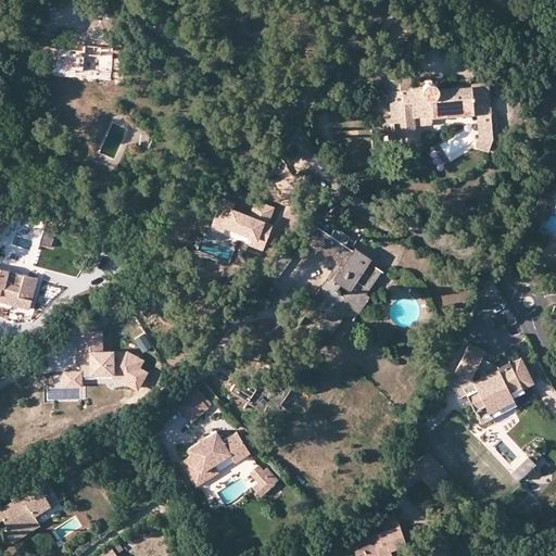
[(99,74),(112,76),(113,61),(105,60),(108,50),(85,48),(85,53),(76,52),(53,50),(53,74),(74,75),(74,72),(99,74)]
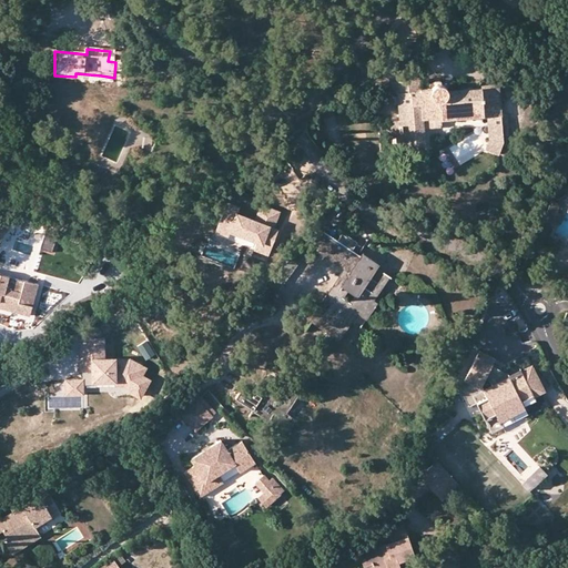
[(114,87),(114,78),(101,75),(100,85),(114,87)]
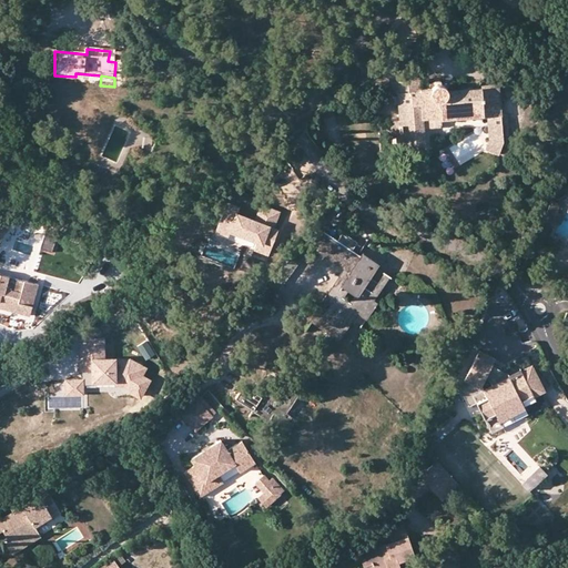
[(485,120),(498,120),(498,84),(479,85),(479,89),(444,91),(443,84),(434,81),(427,83),(427,88),(417,89),(416,78),(395,79),(396,99),(397,137),(392,137),(393,154),(419,153),(418,121),(435,121),(435,123),(485,120)]
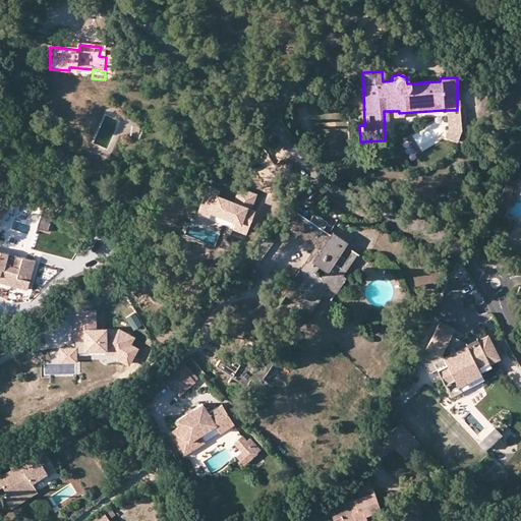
[(459,129),(457,110),(445,110),(446,126),(440,137),(451,141),(459,129)]
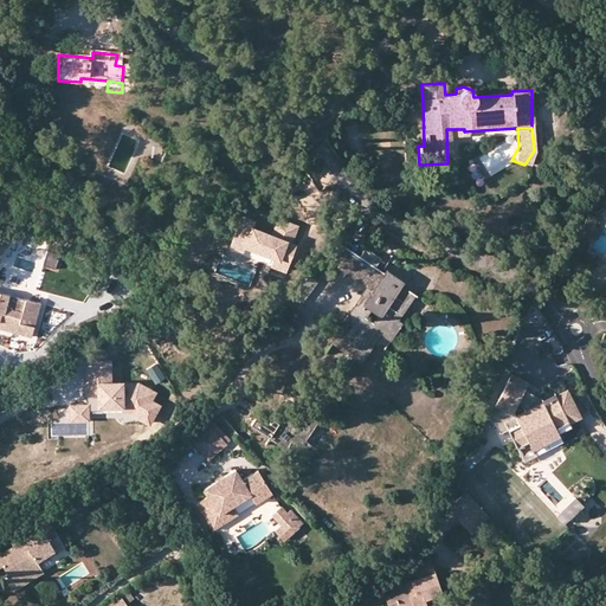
[(296,223),(278,217),(272,234),(252,226),(255,220),(240,214),(234,232),(249,238),(246,243),(275,253),(271,262),(287,268),(296,242),(290,240),(296,223)]
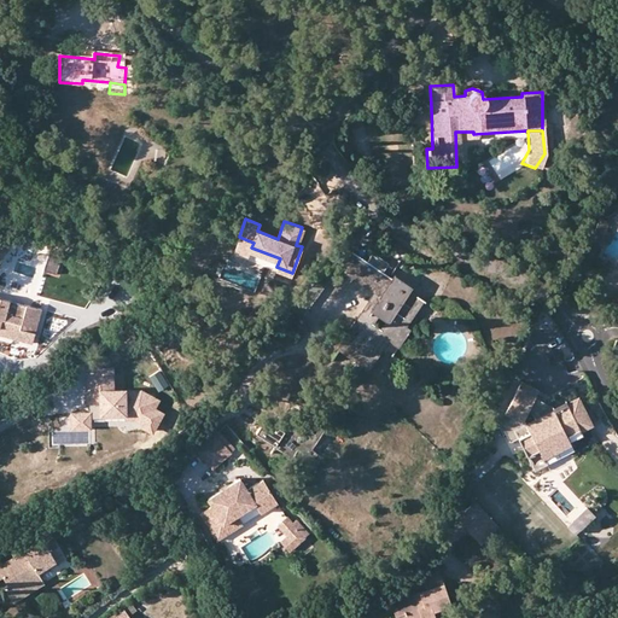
[(251,248),(254,243),(239,237),(233,251),(248,257),(251,248)]
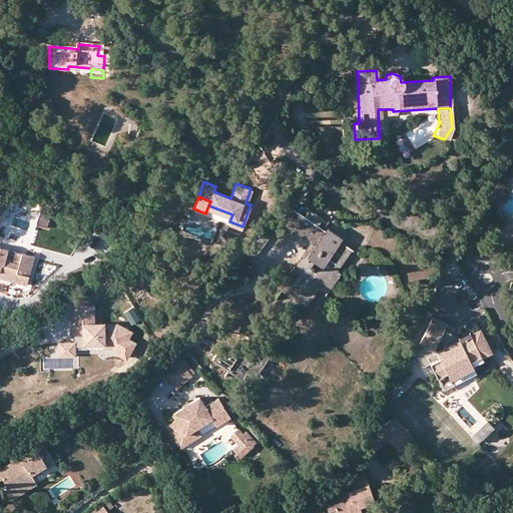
[(299,227),(309,215),(299,208),(289,221),(299,227)]
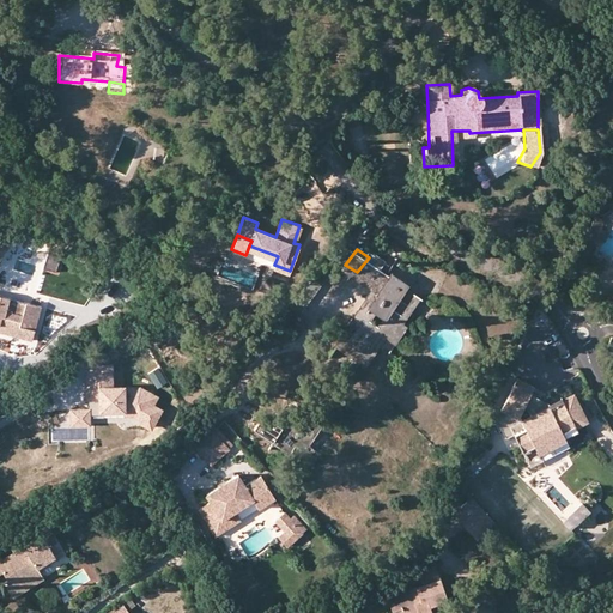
[(381,266),(369,258),(357,272),(369,280),(381,266)]
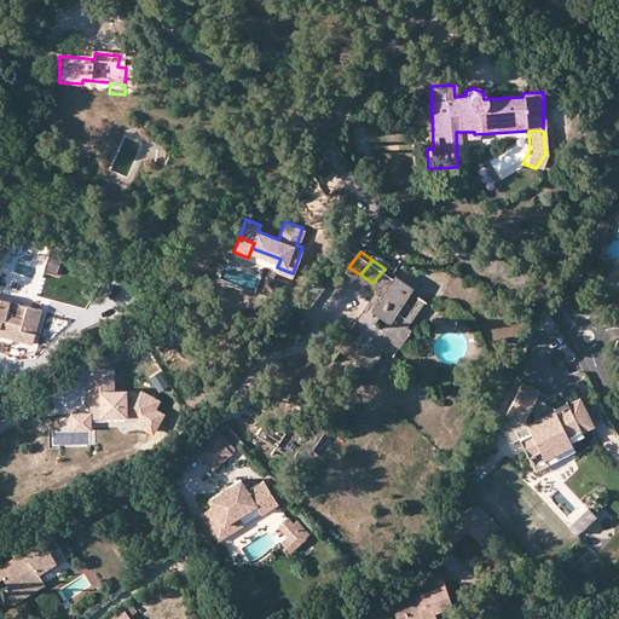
[(394,331),(404,320),(408,314),(398,307),(415,288),(417,284),(399,272),(395,276),(385,268),(372,283),(385,293),(371,310),(366,307),(342,339),(343,340),(368,356),(389,328),(394,331)]
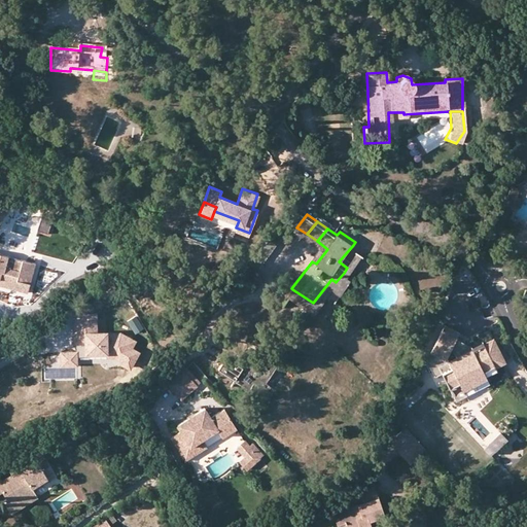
[(257,251),(264,255),(267,258),(273,250),(276,245),(268,238),(257,251)]
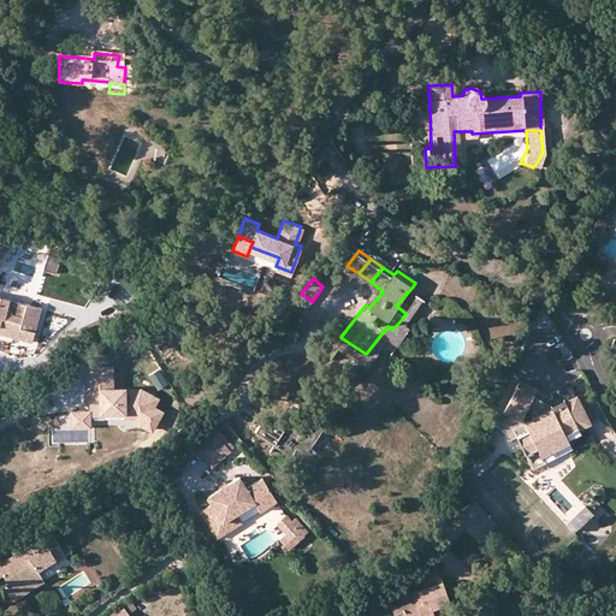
[(427,297),(413,286),(396,306),(406,313),(402,319),(392,330),(388,326),(366,354),(342,338),(336,348),(365,367),(390,337),(398,342),(412,325),(408,323),(427,297)]
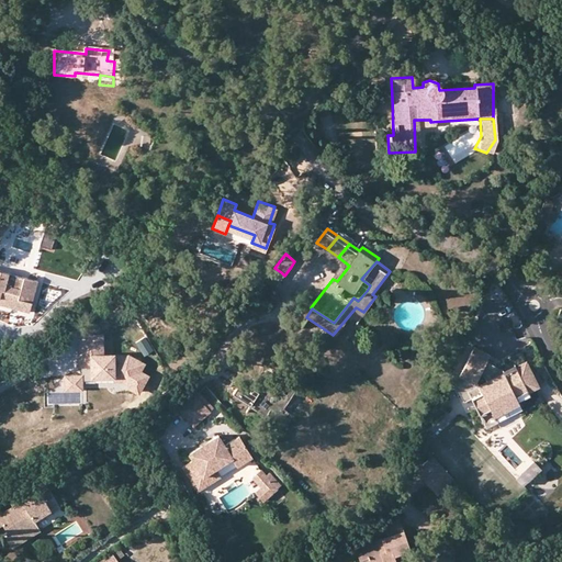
[(281,272),(274,268),(266,278),(272,283),(281,272)]
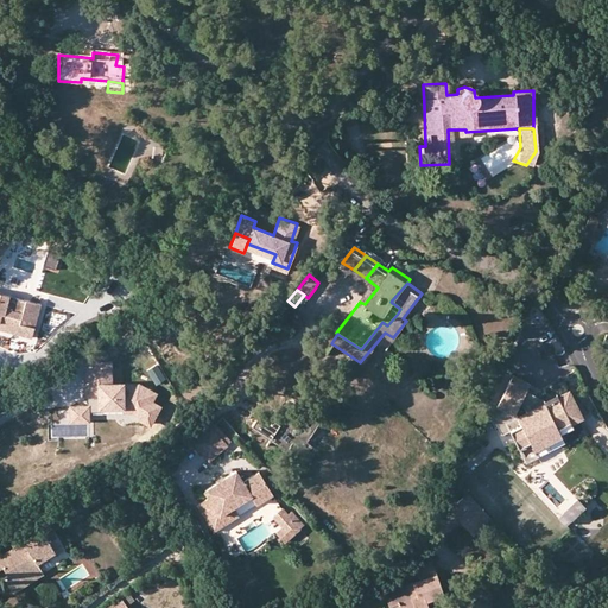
[(0,324),(7,327),(6,333),(29,340),(40,304),(25,299),(21,312),(4,306),(7,295),(0,291),(0,324)]
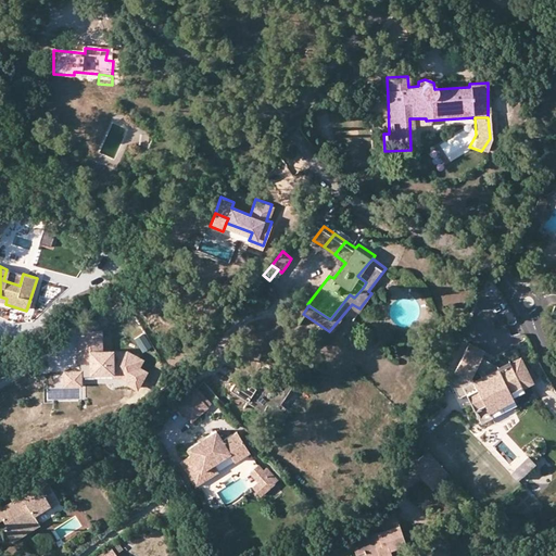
[(23,274),(7,269),(3,280),(20,286),(23,274)]
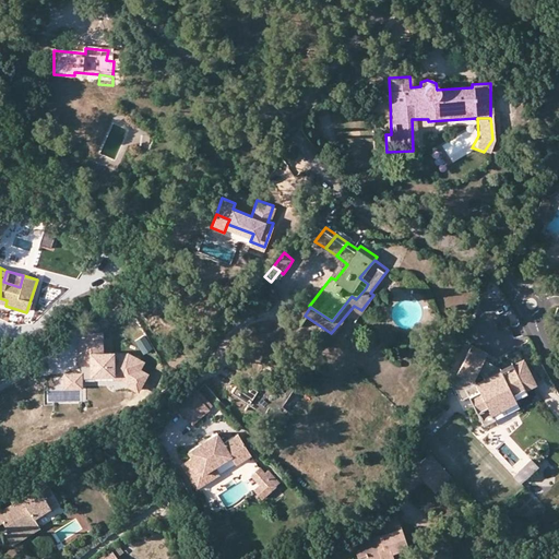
[(127,354),(99,354),(99,333),(79,334),(80,357),(91,357),(91,375),(113,373),(113,378),(120,378),(129,383),(128,385),(137,390),(144,375),(137,370),(140,364),(132,359),(132,357),(127,354)]
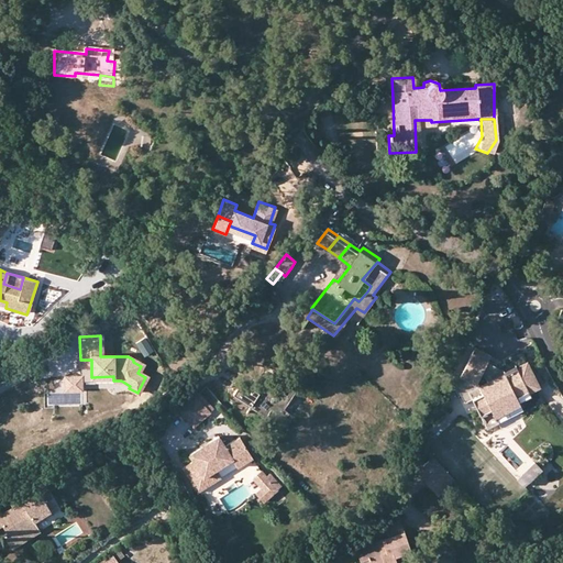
[(146,337),(134,342),(141,356),(153,352),(146,337)]
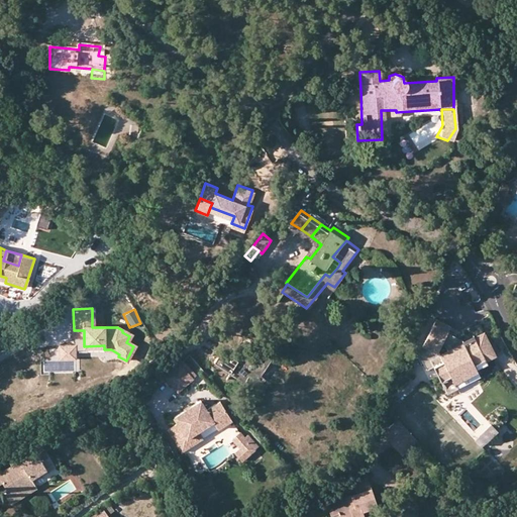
[(448,324),(434,317),(417,352),(425,369),(432,366),(440,380),(450,375),(453,381),(477,369),(476,367),(487,360),(486,356),(495,352),(483,330),(454,344),(455,347),(450,350),(448,347),(439,352),(437,348),(448,324)]
